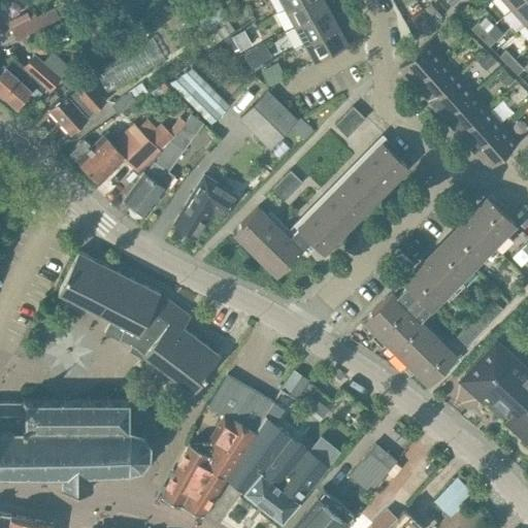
[(297,0),(284,7),(294,25),(328,7),(324,0),(297,0)]
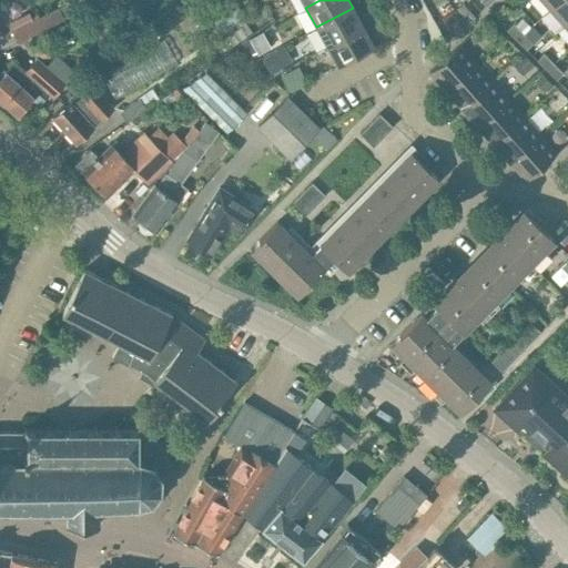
[(567,0),(559,0),(550,8),(565,24),(567,21),(567,0)]
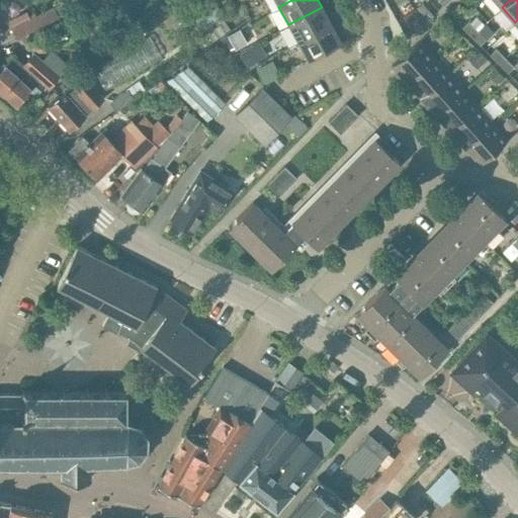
[(200,30),(205,28),(207,31),(202,35),(208,45),(225,33),(225,32),(229,29),(222,17),(224,16),(216,4),(193,19),(200,30)]
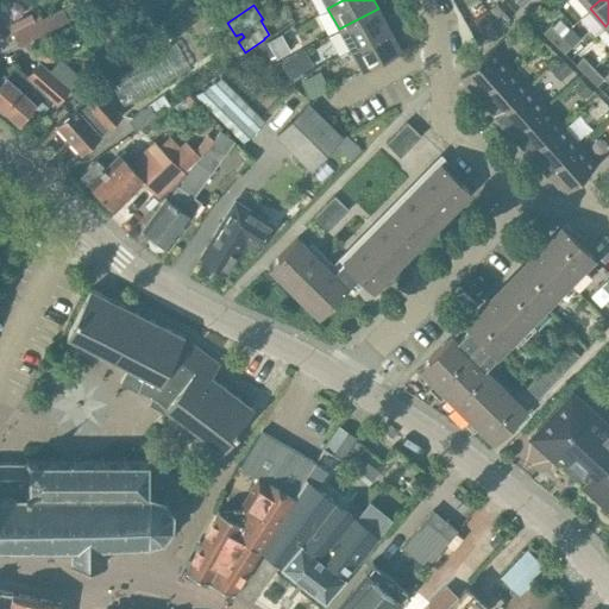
[(26,23),(11,30),(18,45),(32,38),(41,35),(68,20),(62,8),(35,23),(33,19),(26,23)]
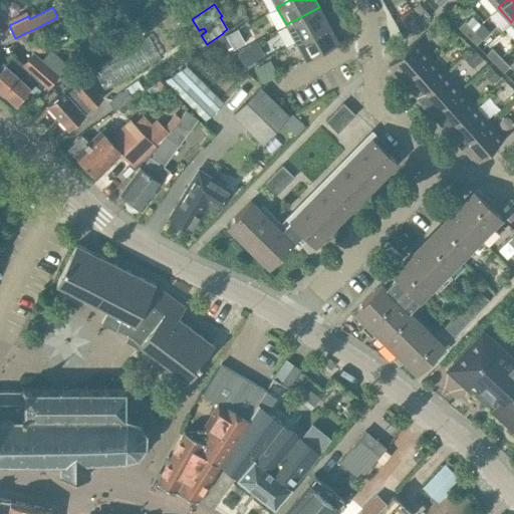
[(319,7),(286,24),(295,41),(341,17),(336,8),(323,14),(319,7)]
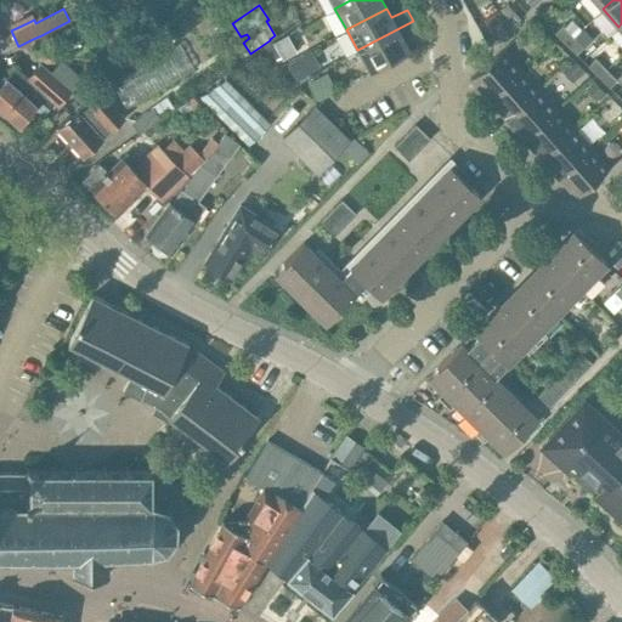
[(513,10),(502,21),(509,29),(520,18),(513,10)]
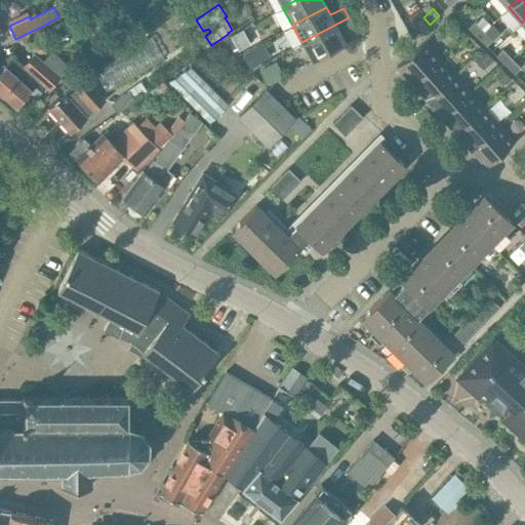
[(418,10),(406,17),(412,28),(413,26),(419,33),(430,25),(423,17),(418,10)]
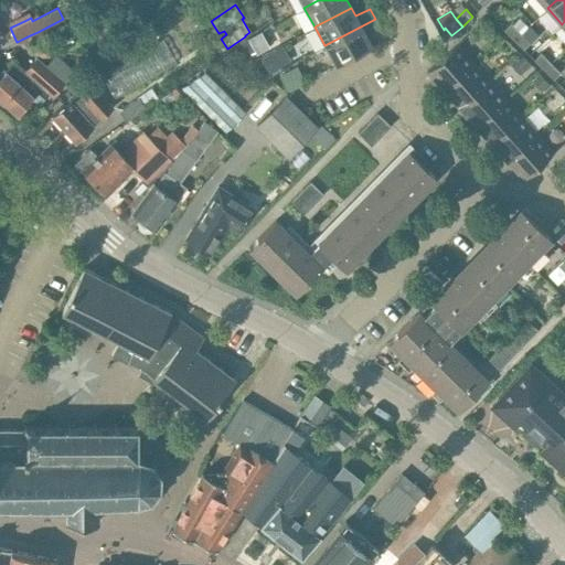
[(375,19),(324,45),(336,65),(372,45),(366,34),(380,28),(375,19)]
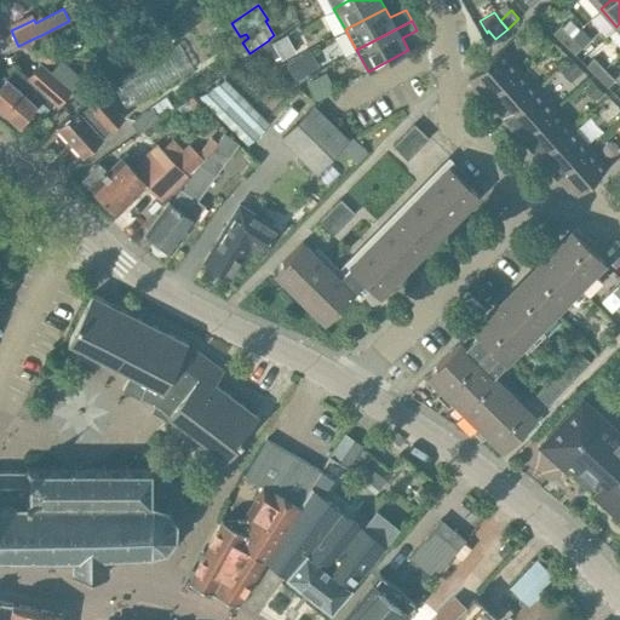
[(563,26),(562,27),(570,35),(579,28),(578,27),(573,22),(568,22),(563,26)]
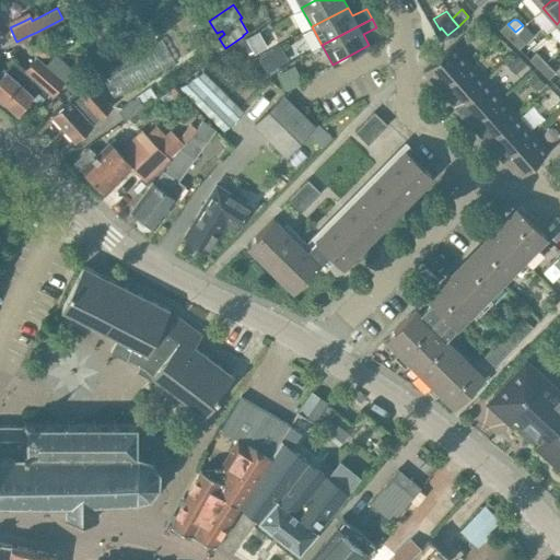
[(500,30),(499,30),(509,38),(510,39),(516,33),(515,32),(508,24),(506,22),(500,30)]
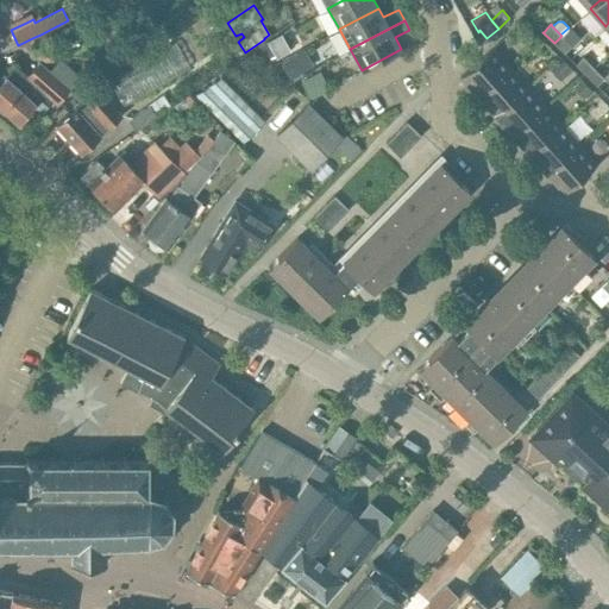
[(570,27),(562,36),(571,45),(579,37),(570,27)]
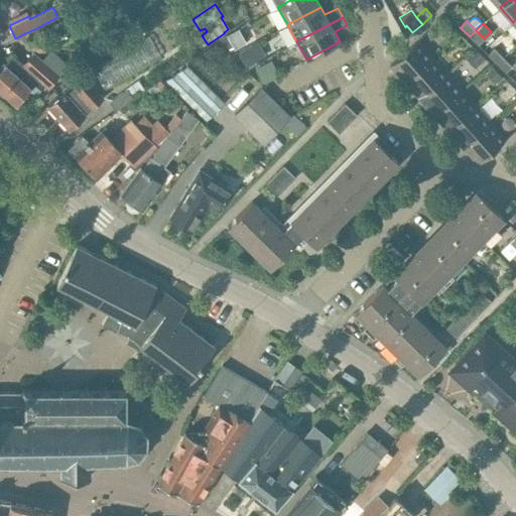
[(238,28),(218,39),(228,49),(232,47),(232,46),(234,49),(245,42),(240,33),(238,28)]
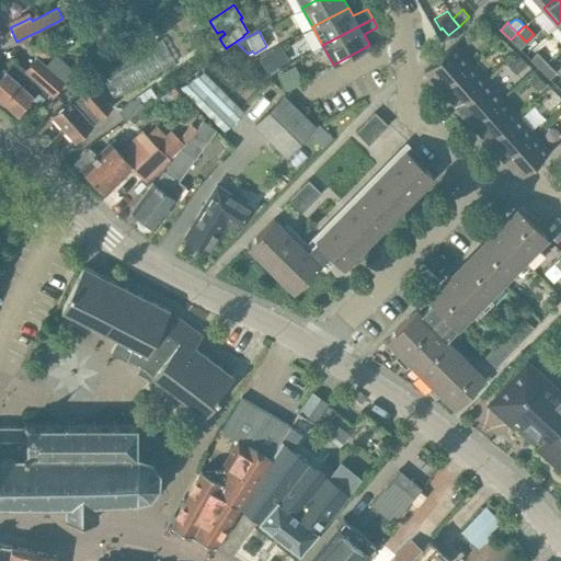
[(517,33),(511,39),(516,45),(519,48),(524,45),(527,42),(526,42),(522,37),(517,33)]
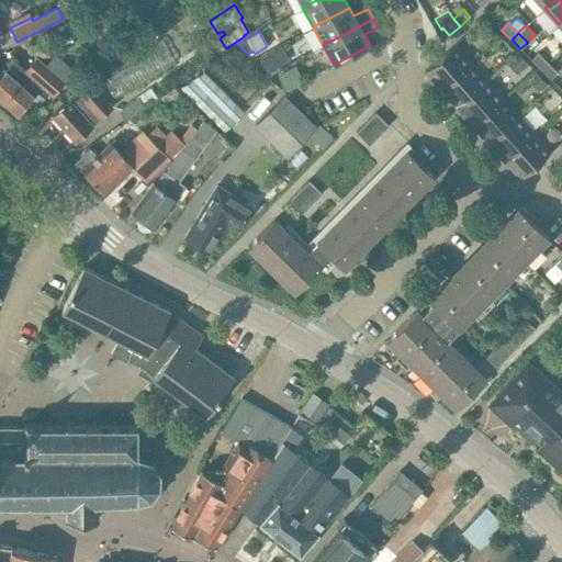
[(33,45),(31,48),(43,59),(54,46),(53,45),(42,35),(33,45)]
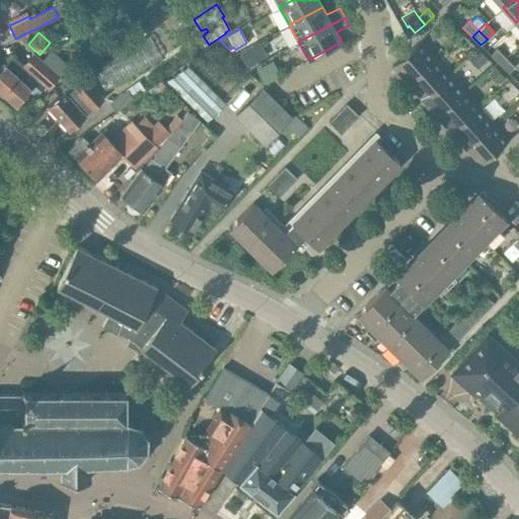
[(92,67),(105,89),(161,56),(149,33),(92,67)]
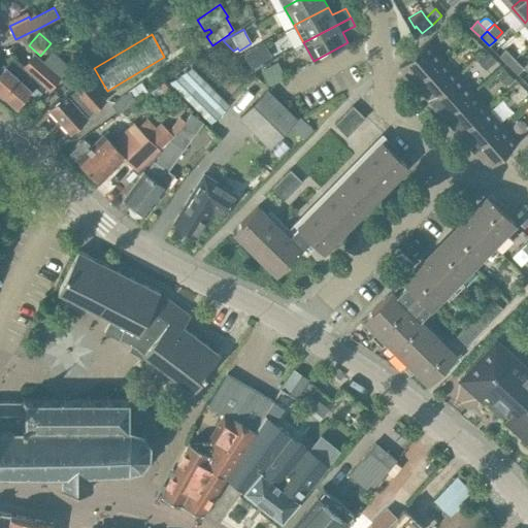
[(99,44),(93,47),(100,60),(122,47),(119,42),(114,35),(113,36),(99,44)]
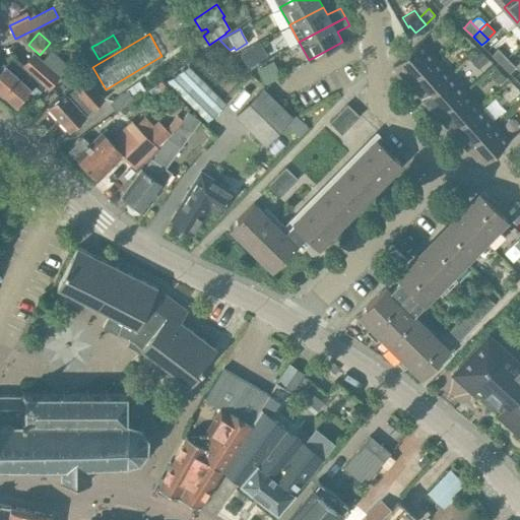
[(419,42),(392,66),(407,83),(436,58),(421,42),(420,41),(419,42)]
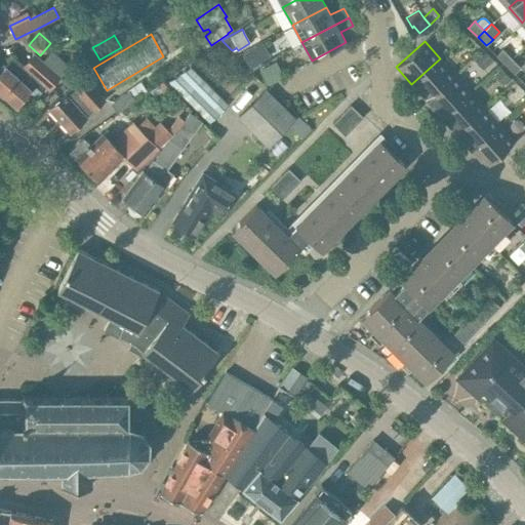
[(243,53),(241,54),(242,54),(242,55),(246,62),(249,68),(250,68),(252,67),(270,56),(261,42),(255,46),(251,49),(243,53)]
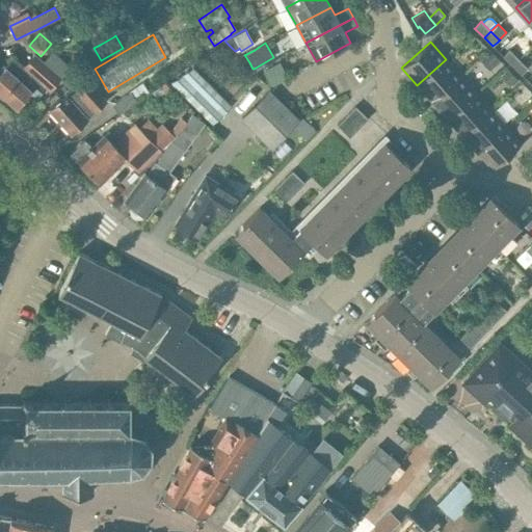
[(0,94),(16,108),(40,82),(49,90),(60,78),(71,65),(52,50),(42,62),(33,55),(23,68),(12,58),(0,72),(0,94)]
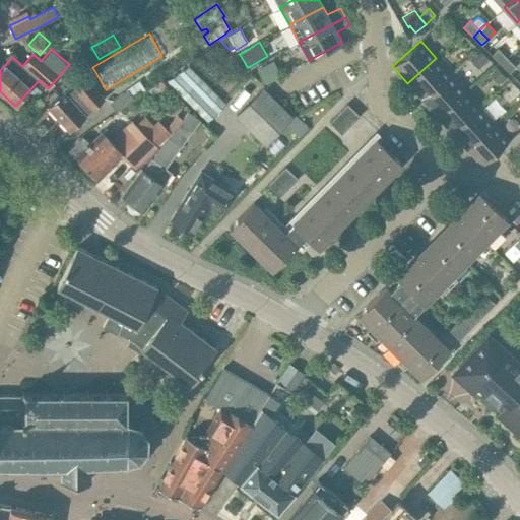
[(477,49),(468,58),(478,69),(489,59),(488,59),(479,50),(477,49)]
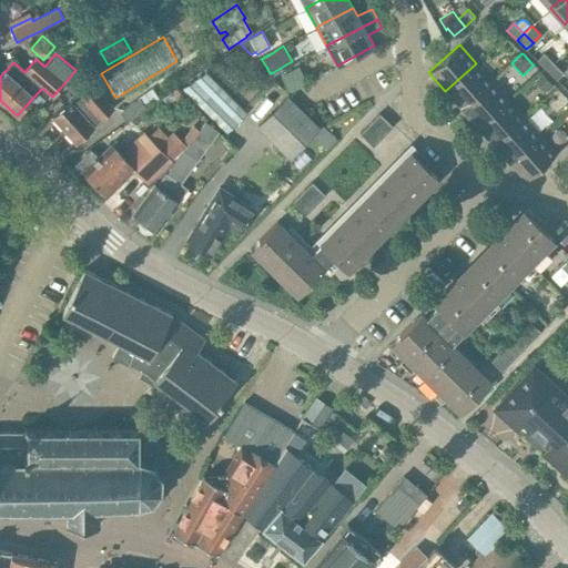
[(537,60),(546,69),(554,62),(544,53),(537,60)]
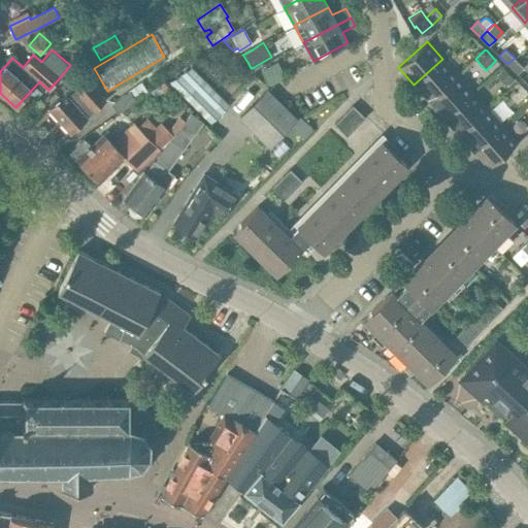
[(515,58),(507,64),(508,65),(518,74),(524,68),(515,58)]
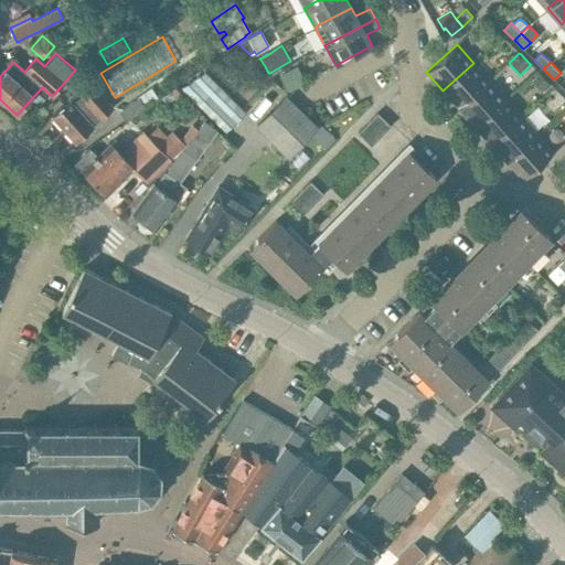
[(473,63),(443,91),(456,106),(457,107),(459,108),(490,81),(488,80),(473,63)]
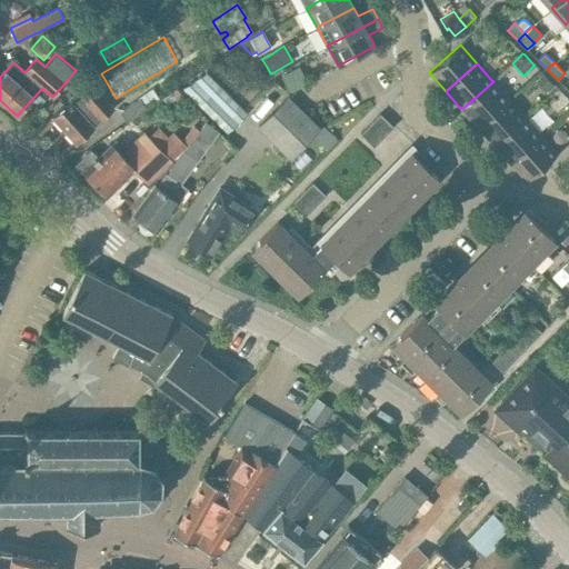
[(299,67),(281,76),(290,92),(308,83),(299,67)]
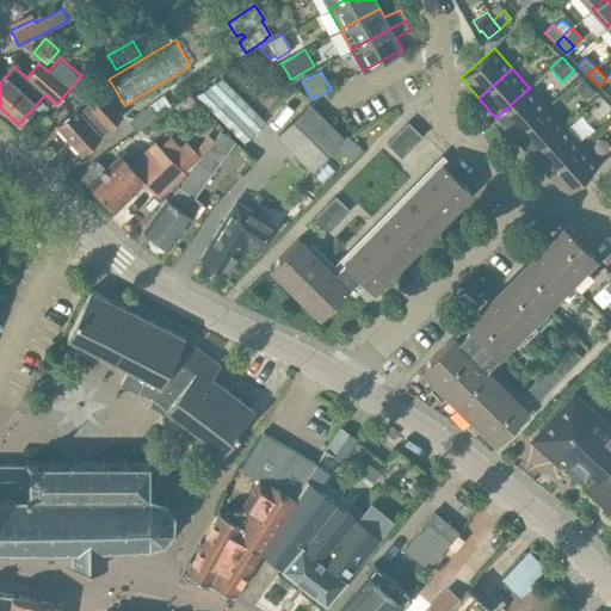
[(196,94),(244,142),(265,121),(222,76),(196,94)]
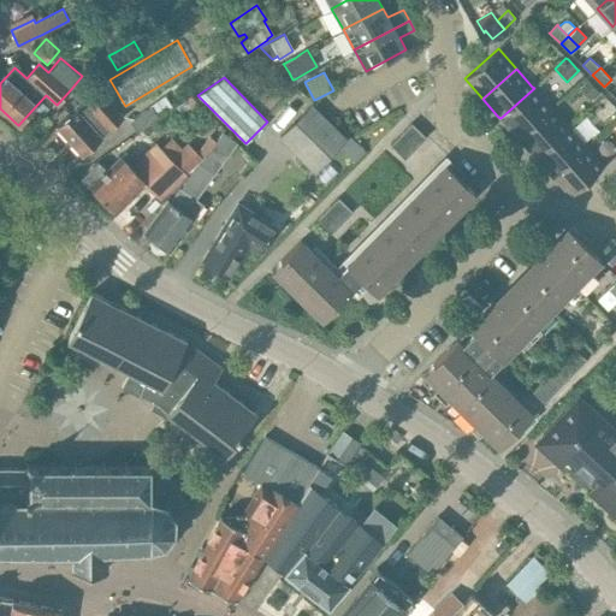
[(588,80),(580,88),(592,101),(600,92),(588,80)]
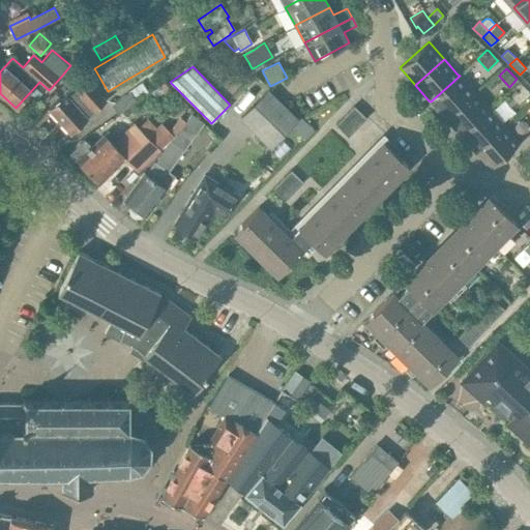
[(460,76),(431,101),(444,117),(445,118),(445,119),(474,92),(460,76)]
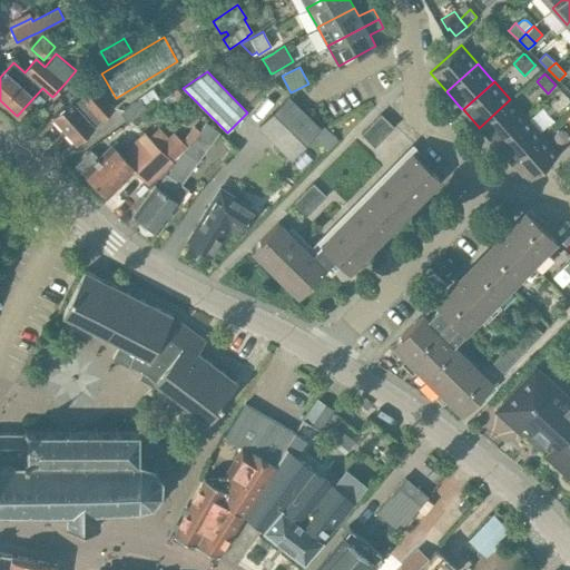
[(71,100),(51,117),(77,145),(96,127),(95,126),(114,109),(90,82),(70,99),(71,100)]
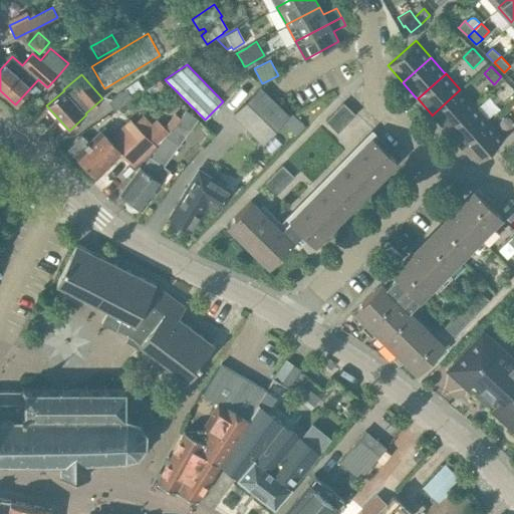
[(160,79),(155,82),(160,89),(165,86),(160,79)]
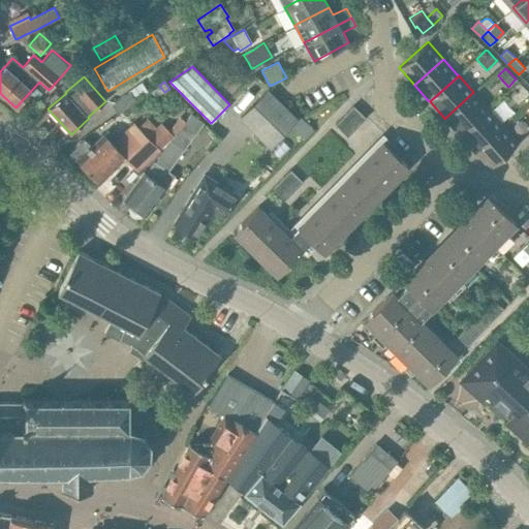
[(294,121),(297,119),(267,90),(239,119),(269,148),(289,126),(294,121)]
